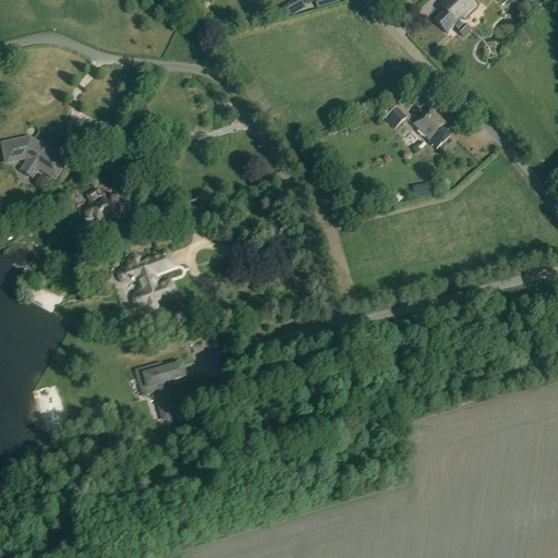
[(470,0),(444,0),(438,5),(445,13),(435,22),(447,35),(455,27),(458,32),(457,33),(462,38),(469,32),(463,25),(463,26),(459,23),(463,20),(464,21),(477,8),(470,0)]
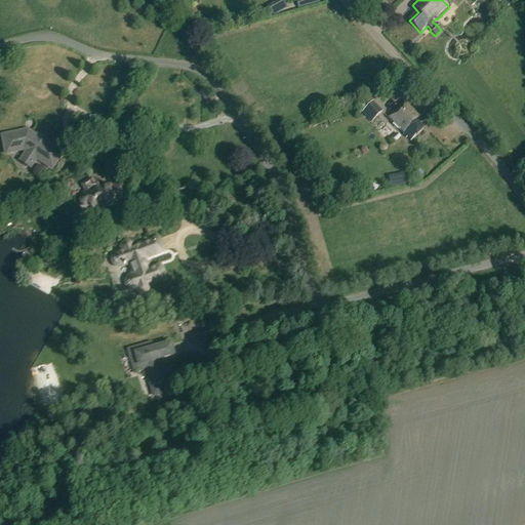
[(420,125),(426,120),(406,99),(388,118),(408,138),(409,137),(412,140),(423,129),(420,125)]
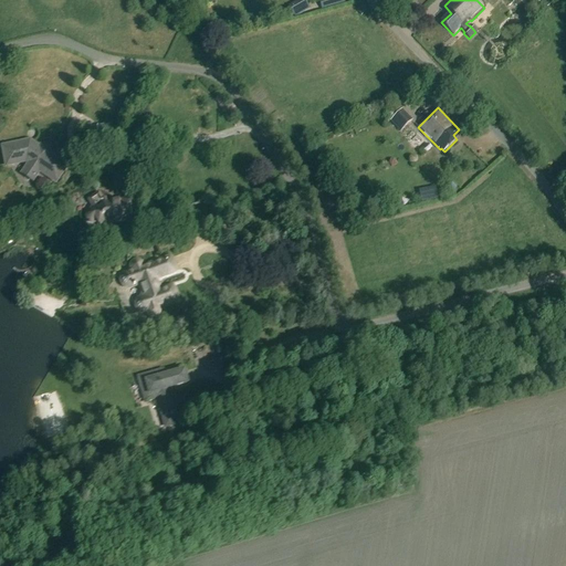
[(401,111),(390,122),(400,133),(412,122),(401,111)]
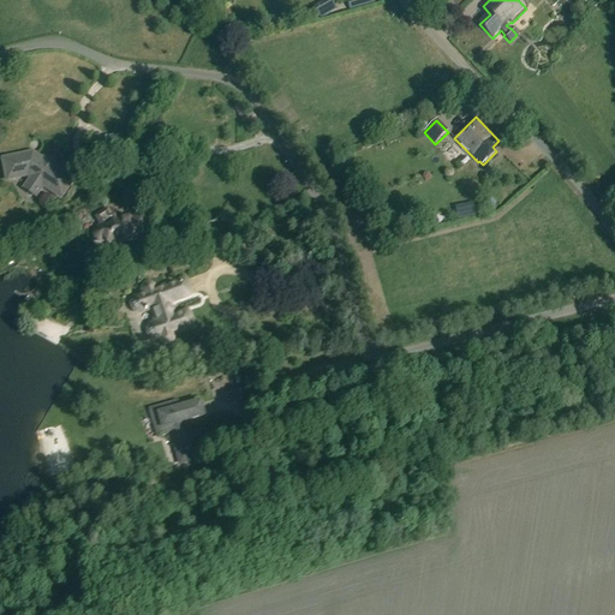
[(61,198),(72,181),(54,169),(59,161),(48,154),(43,162),(33,155),(4,161),(7,180),(29,177),(33,179),(24,190),(36,197),(43,186),(61,198)]
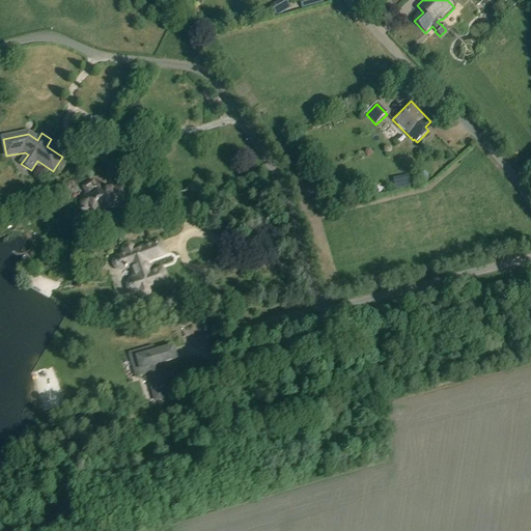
[(401,136),(396,140),(400,144),(404,140),(401,136)]
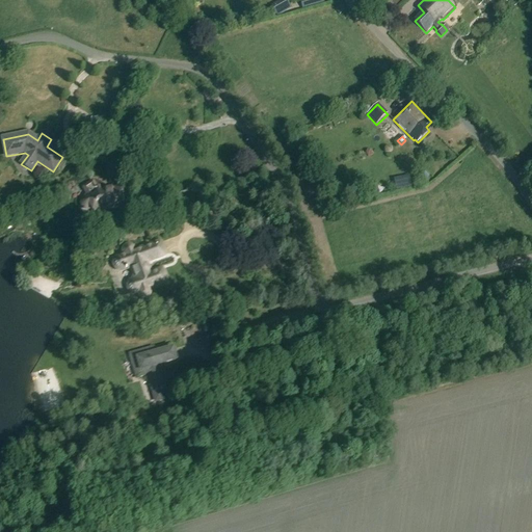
[(103,209),(123,208),(122,190),(100,191),(99,188),(96,189),(92,184),(85,189),(89,195),(85,198),(95,214),(103,209)]
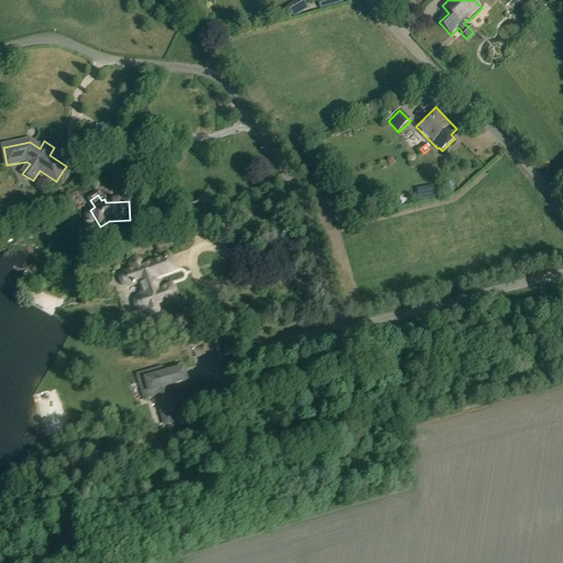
[(197,212),(198,222),(207,220),(206,211),(197,212)]
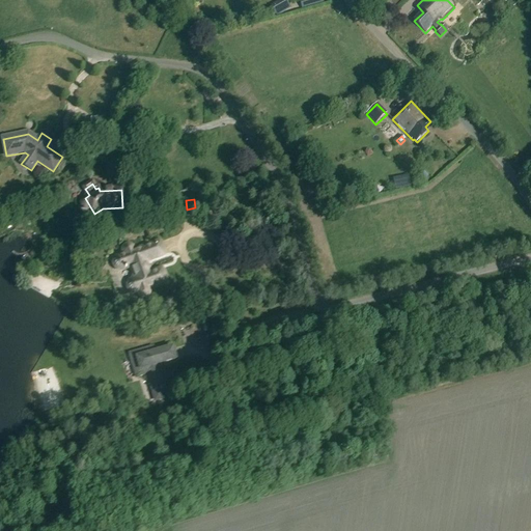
[(148,289),(167,282),(163,272),(148,277),(143,263),(165,255),(161,242),(134,252),(131,245),(121,248),(124,255),(116,258),(120,271),(129,268),(133,280),(126,282),(131,296),(139,292),(141,300),(150,296),(148,289)]
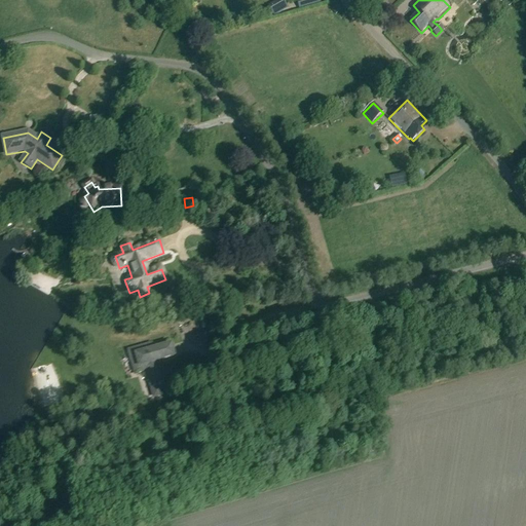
[(177,325),(183,323),(180,312),(174,314),(174,315),(177,325)]
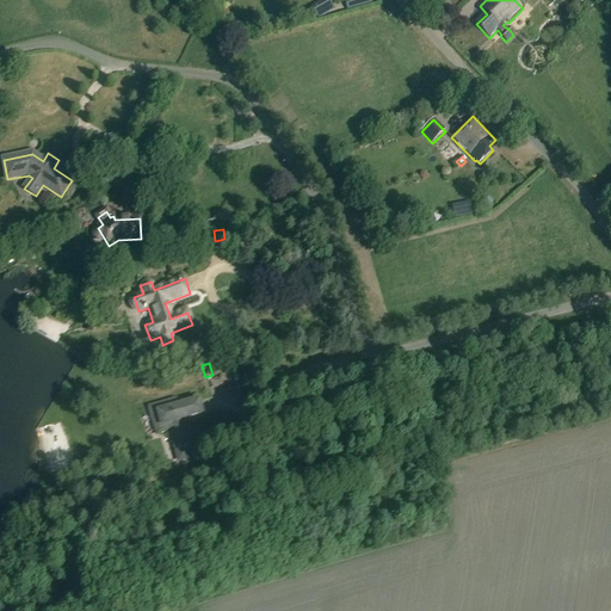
[(183,419),(202,414),(198,401),(179,407),(178,401),(150,408),(158,433),(171,430),(178,455),(192,450),(183,419)]
